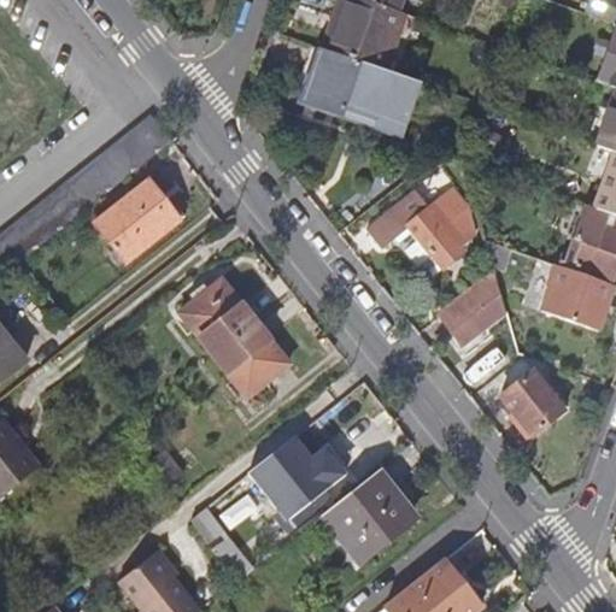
[(383,69),(403,10),(396,9),(373,0),(345,0),(336,24),(327,21),(320,46),(383,69)]
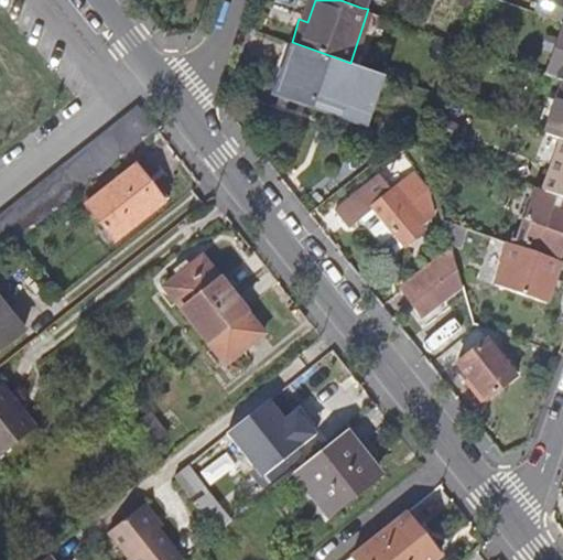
[(368,9),(371,0),(365,0),(361,8),(368,9)]
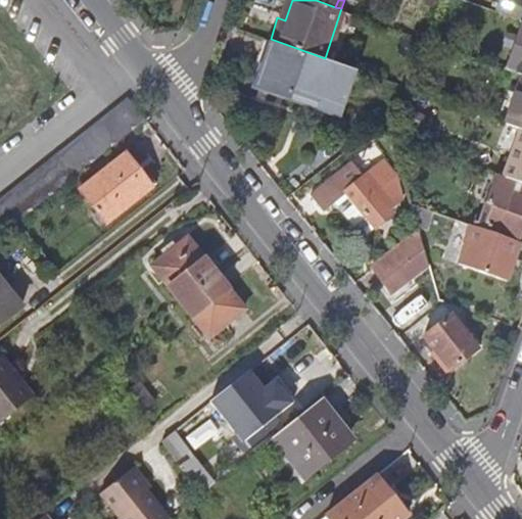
[(342,115),(358,69),(325,58),(271,39),(255,85),(342,115)]
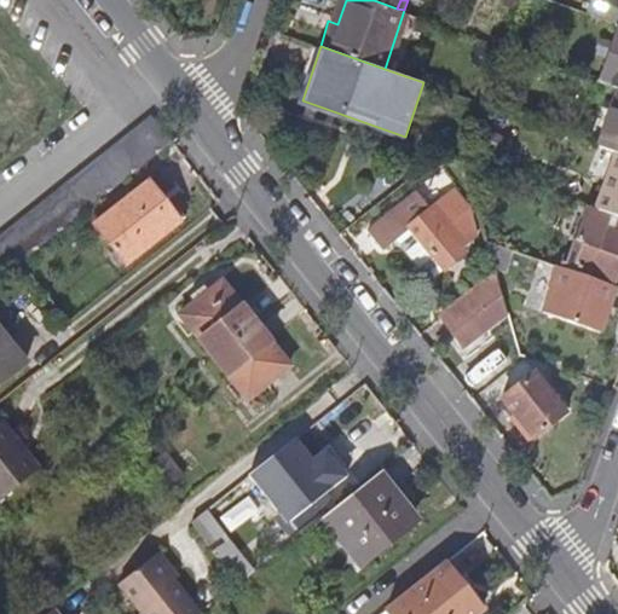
[(617,90),(599,144),(614,150),(617,151),(617,90)]
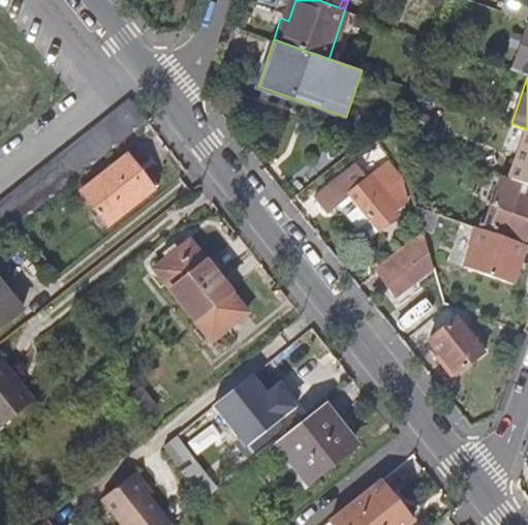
[(0,197),(0,238),(21,222),(150,119),(130,94),(0,197)]
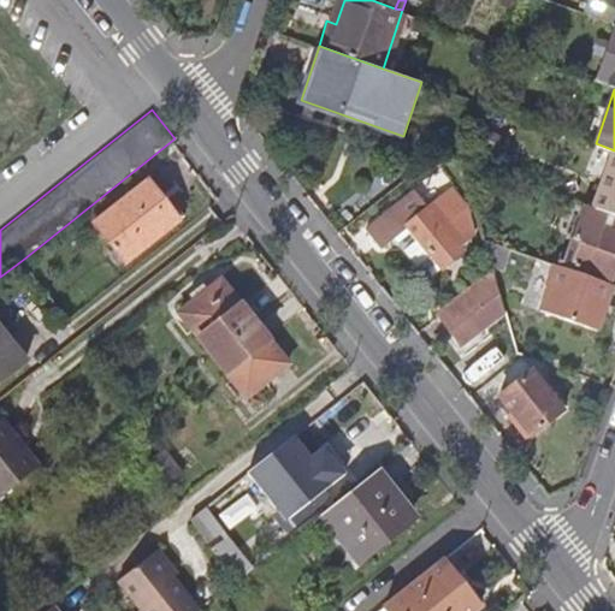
[(614,150),(611,149),(591,203),(614,212),(614,150)]
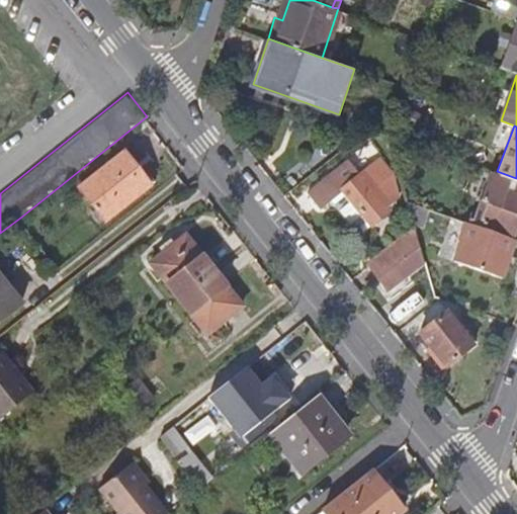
[(155,183),(137,160),(128,150),(84,186),(110,219),(155,183)]
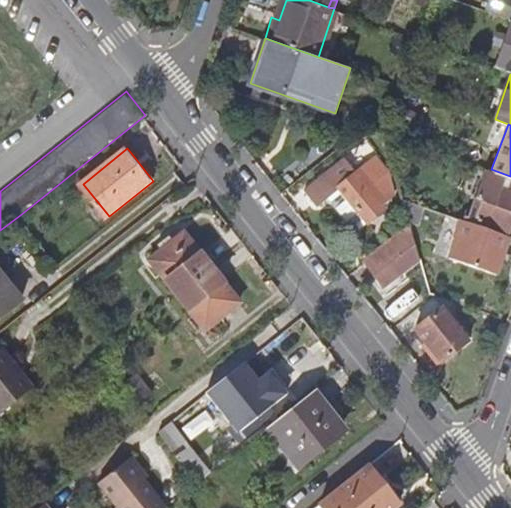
[(135,158),(153,181),(160,176),(141,153),(135,158)]
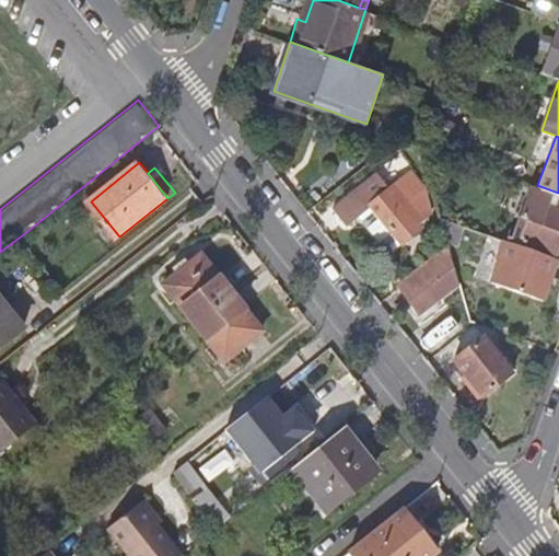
[(377,173),(337,206),(348,220),(372,203),(402,239),(410,231),(409,229),(427,215),(412,197),(424,187),(411,169),(388,186),(377,173)]
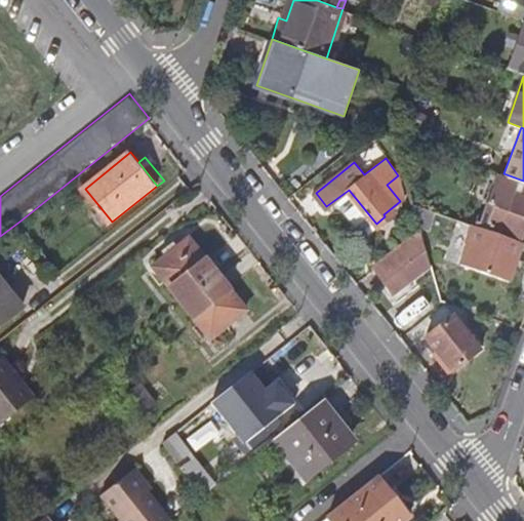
[(523,181),(504,173),(501,172),(483,226),(493,230),(495,225),(523,234),(523,181)]
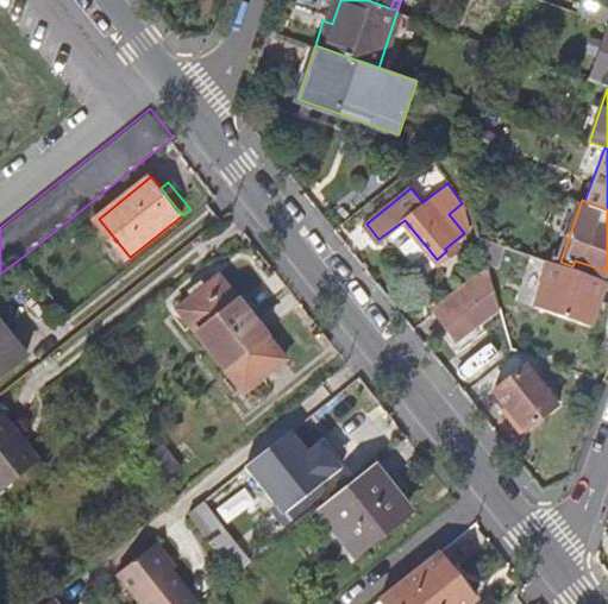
[(596,304),(606,277),(572,266),(561,262),(553,281),(558,283),(550,308),(597,326),(603,307),(596,304)]
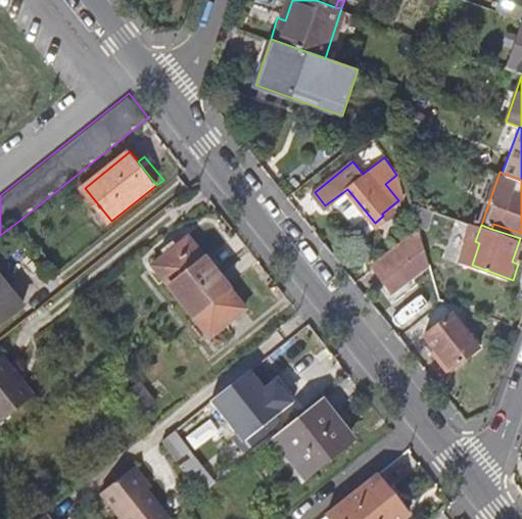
[(394,293),(430,264),(428,255),(420,228),(373,267),(394,293)]
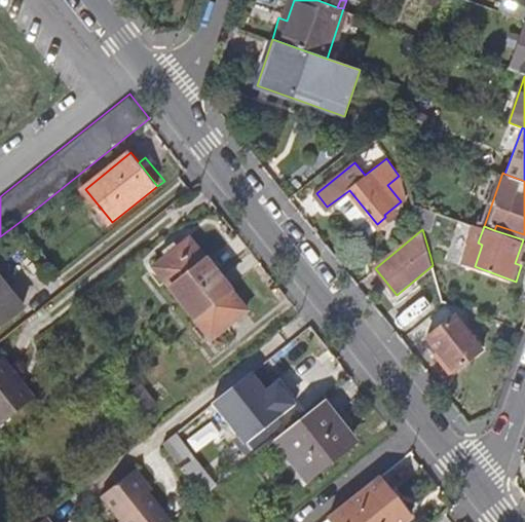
[(183,301),(220,272),(191,236),(155,265),(183,301)]
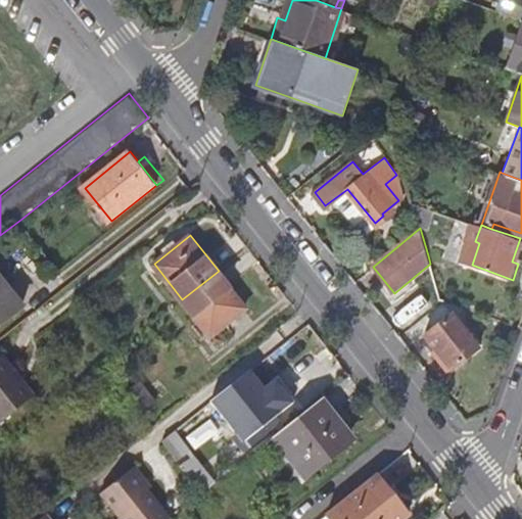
[(247,307),(219,271),(182,299),(210,335),(247,307)]
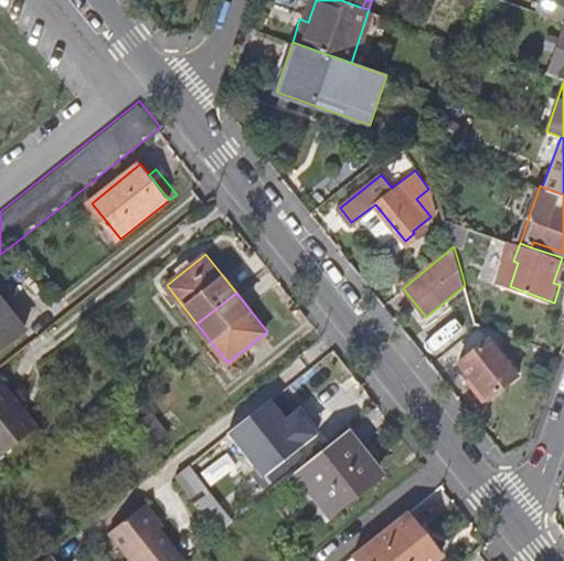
[(0,349),(24,330),(0,298),(0,349)]
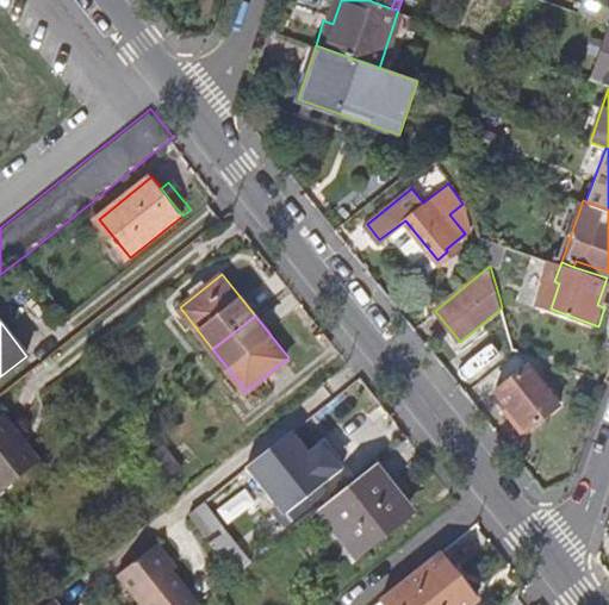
[(524,426),(554,404),(526,366),(496,390),(524,426)]
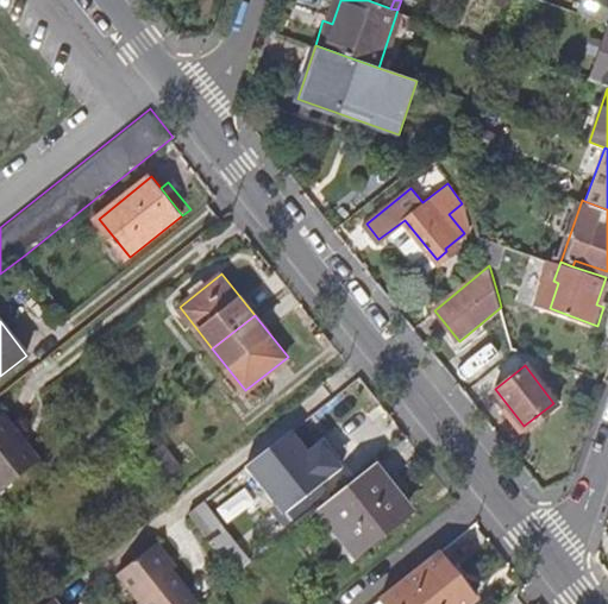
[(0,490),(41,459),(4,413),(0,414),(0,490)]
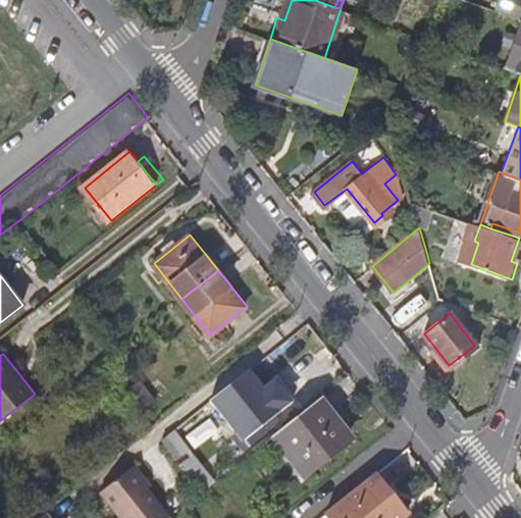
[(265,386),(249,366),(212,397),(243,434),(237,438),(245,449),(276,423),(271,417),(294,399),(276,377),(265,386)]
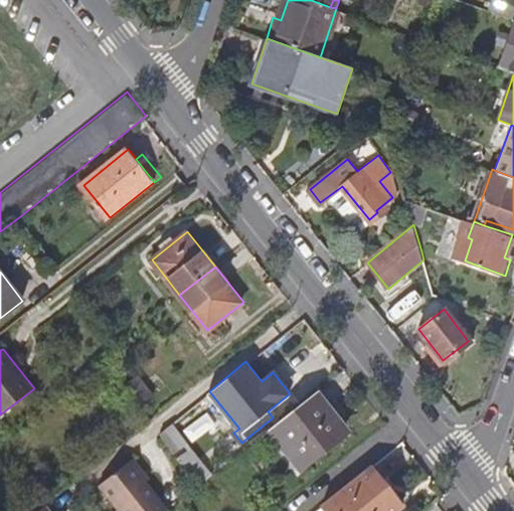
[(330,406),(317,390),(271,428),(302,467),(344,434),(326,410),(330,406)]
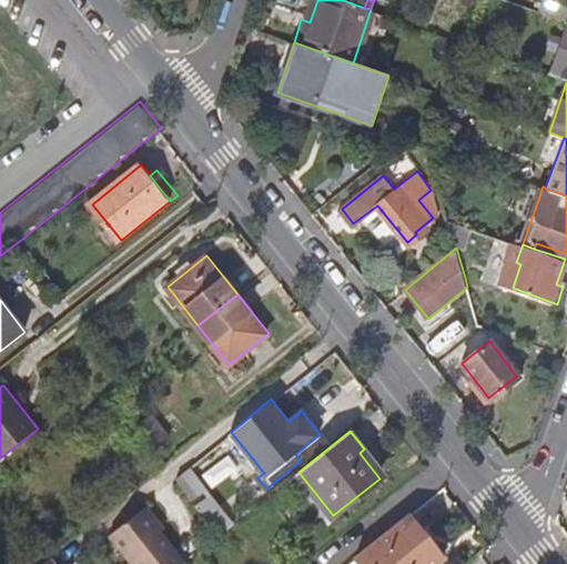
[(221,533),(233,523),(188,467),(175,476),(221,533)]
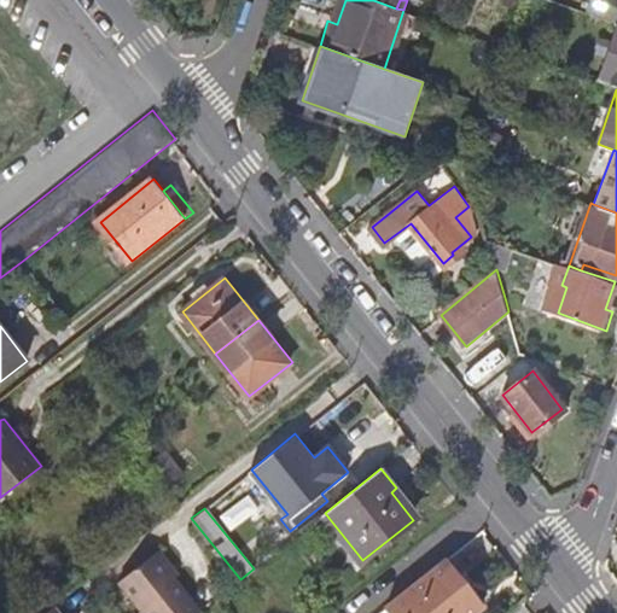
[(156,554),(176,579),(184,573),(163,548),(156,554)]
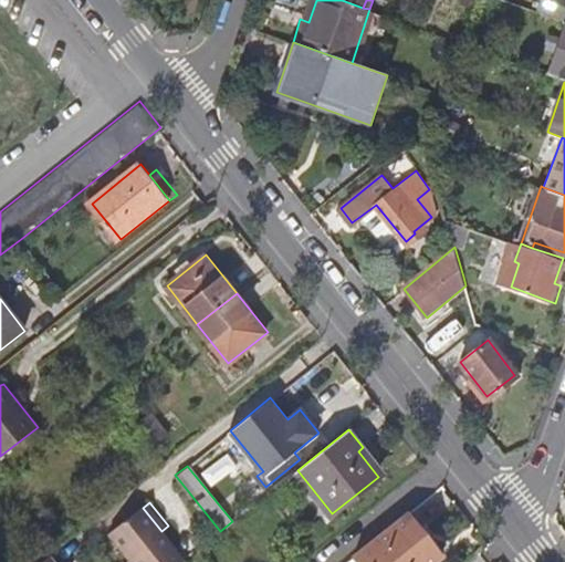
[(181,561),(185,560),(161,531),(143,508),(110,534),(132,561),(181,561)]
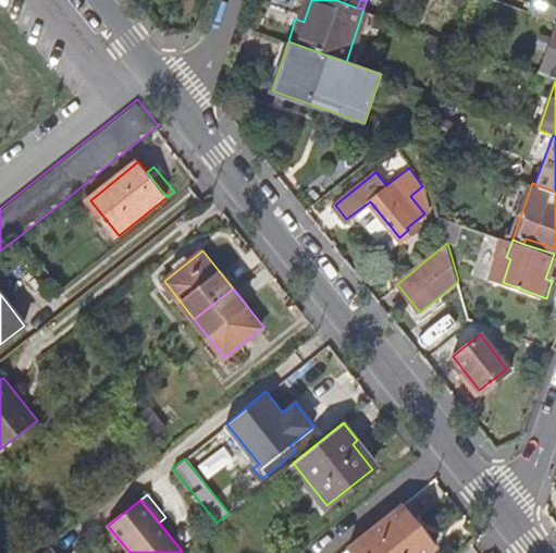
[(428,552),(437,547),(404,502),(338,552),(428,552)]
